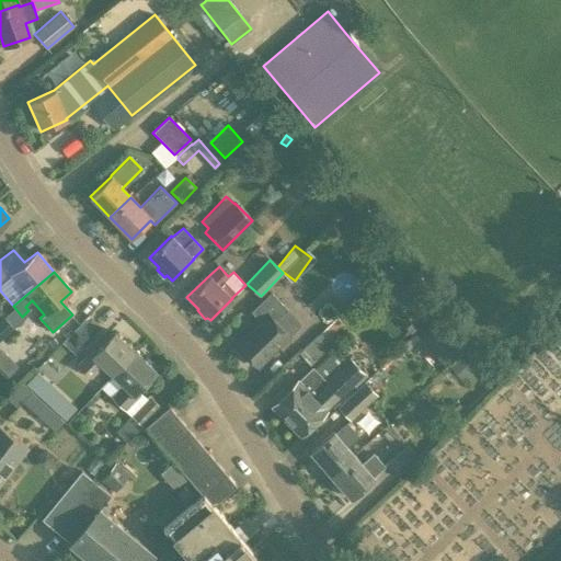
[(250,312),(259,321),(235,345),(255,367),(287,336),(273,321),(285,310),(270,294),(250,312)]
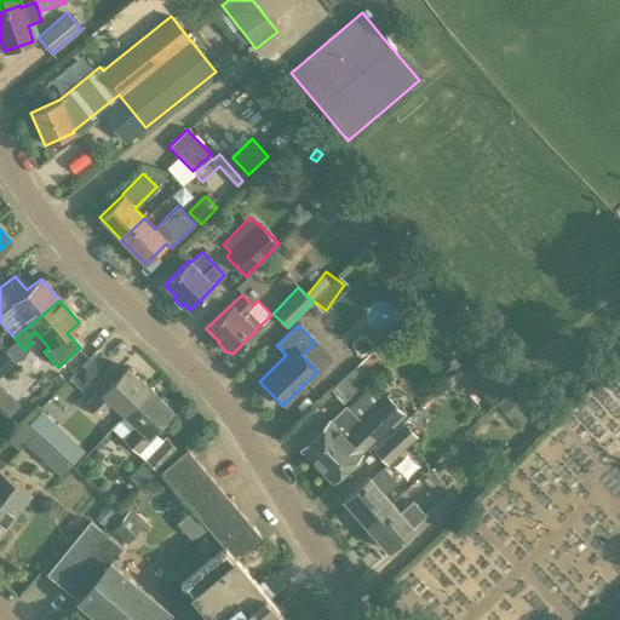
[(4,350),(0,354),(0,375),(15,362),(4,350)]
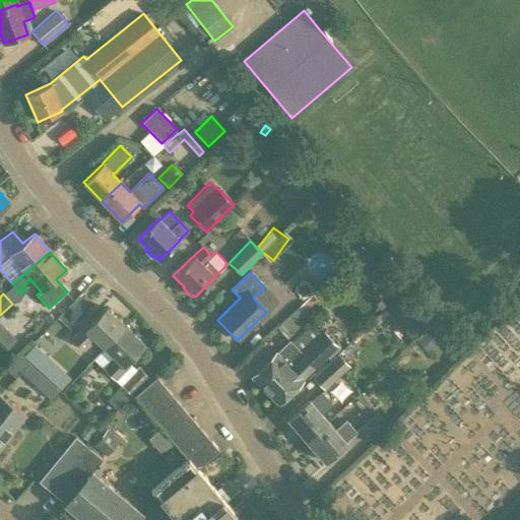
[(311,295),(276,326),(287,338),(321,306),(311,295)]
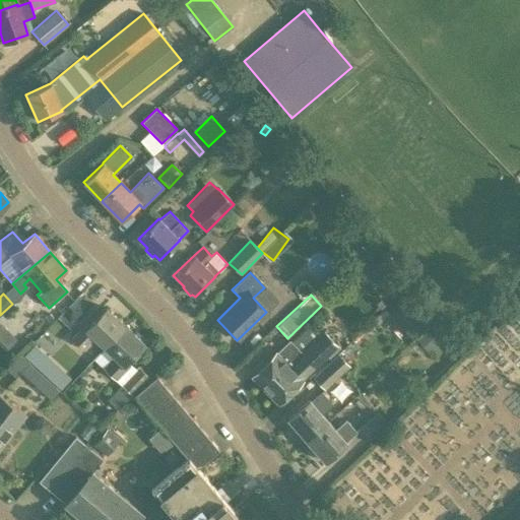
[(385,312),(410,336),(426,321),(399,297),(385,312)]
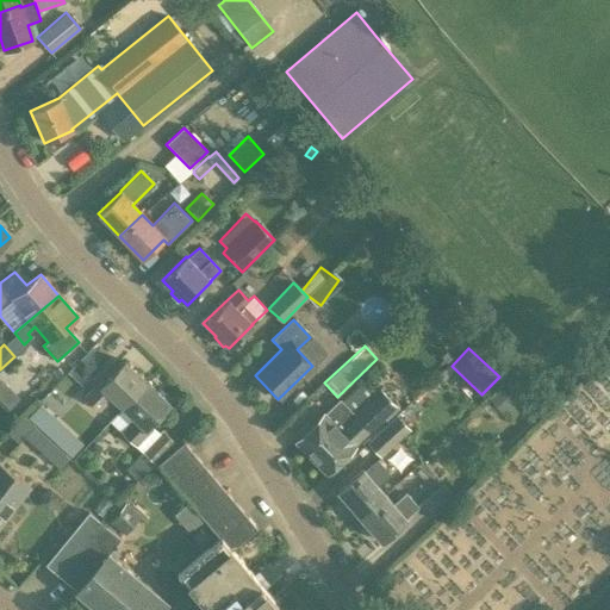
[(124,361),(104,383),(100,380),(83,396),(98,410),(111,398),(122,408),(147,383),(124,361)]
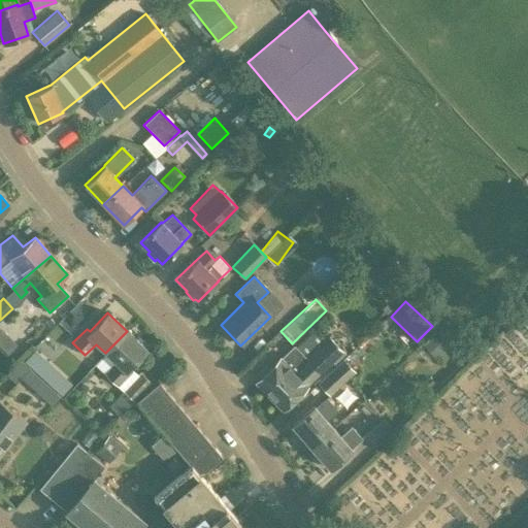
[(383,321),(375,328),(380,332),(387,325),(383,321)]
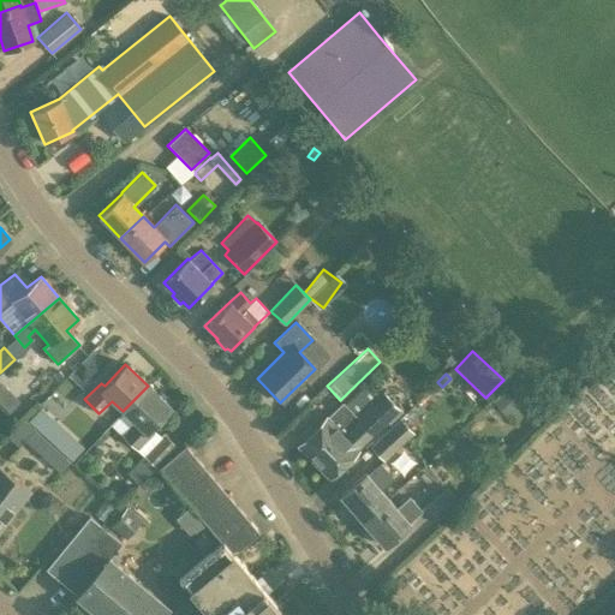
[(123,411),(133,422),(121,435),(137,449),(154,431),(150,428),(169,406),(148,386),(123,411)]
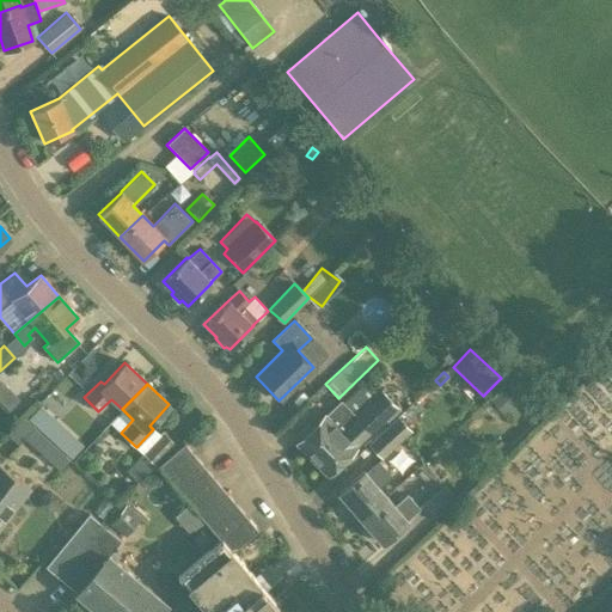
[(341,399),(325,415),(324,415),(295,444),(326,476),(356,447),(398,405),(383,390),(356,415),(341,399)]
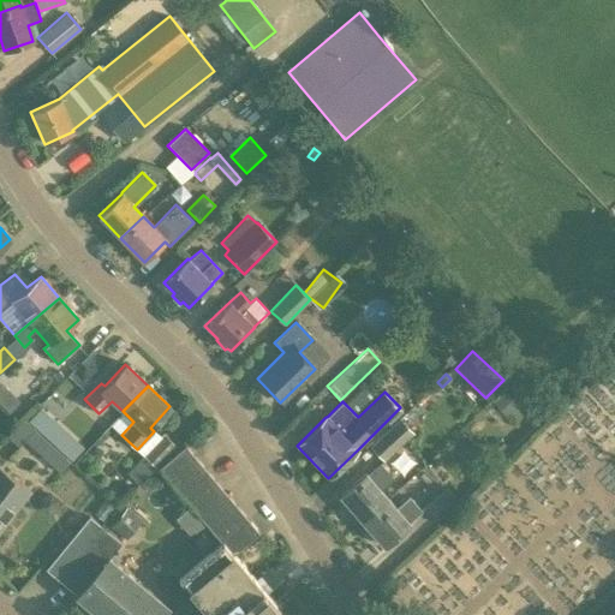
[(42,404),(27,419),(39,433),(54,417),(42,404)]
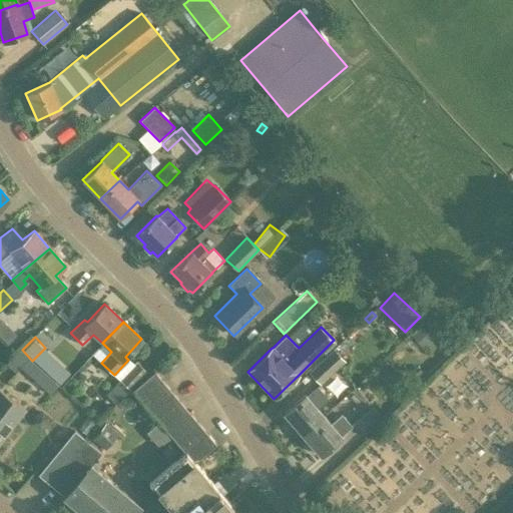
[(58,386),(19,349),(16,354),(6,364),(15,372),(20,366),(50,394),(58,386)]
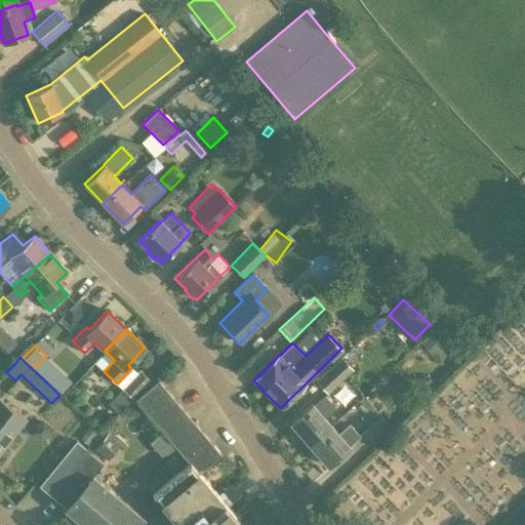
[(341,357),(316,380),(327,393),(353,368),(341,357)]
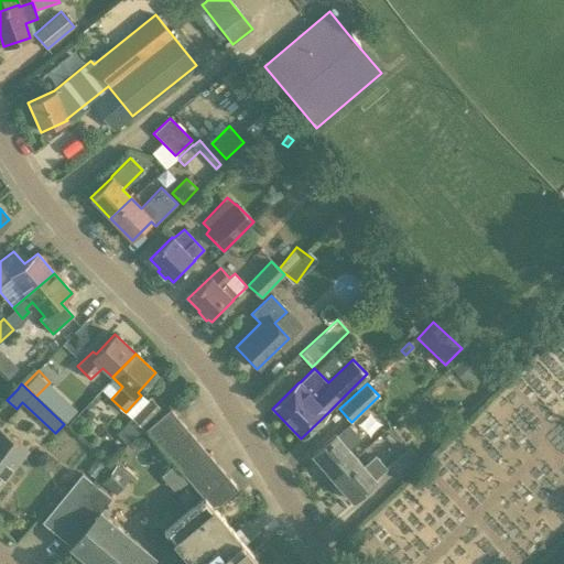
[(151,398),(132,418),(143,429),(163,408),(151,398)]
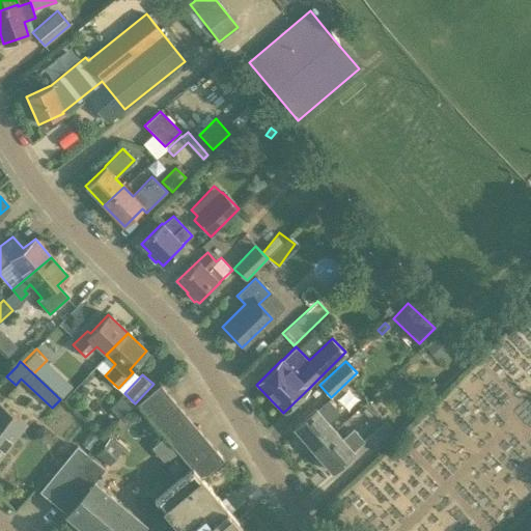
[(221,501),(202,478),(224,460),(160,385),(136,404),(190,469),(151,501),(176,530),(245,530),(238,522),(238,521),(229,511),(221,501)]
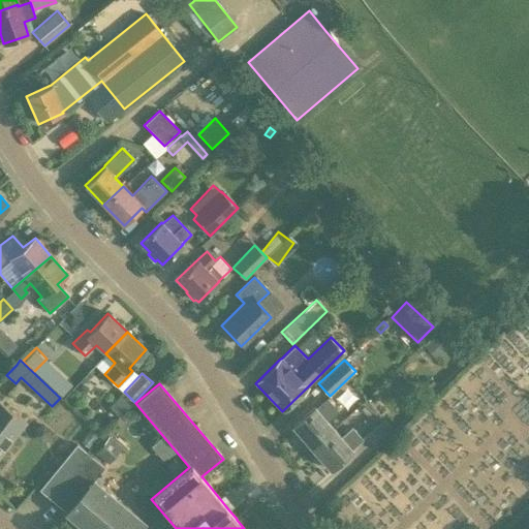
[(328,399),(315,409),(314,407),(291,427),(311,448),(333,429),(325,419),(337,410),(328,399)]
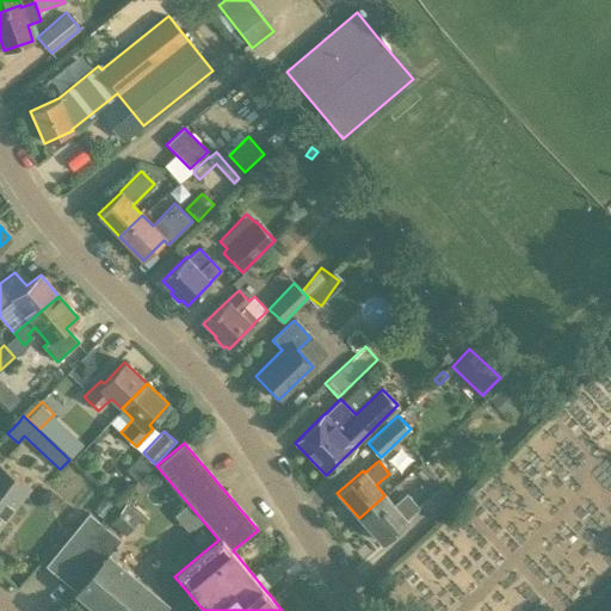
[(0,525),(29,488),(0,466),(0,525)]
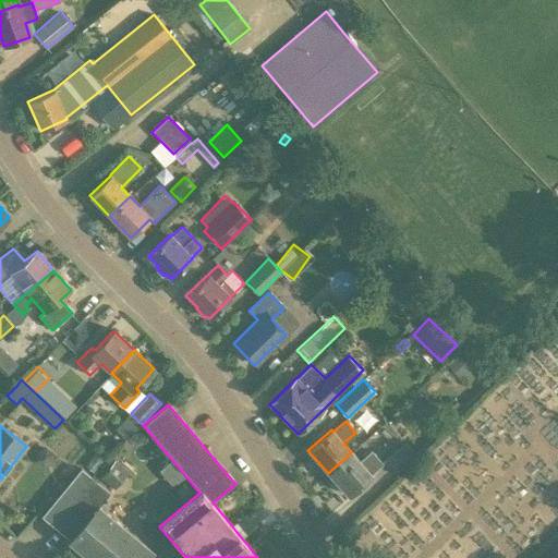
[(405,441),(384,460),(395,473),(416,453),(405,441)]
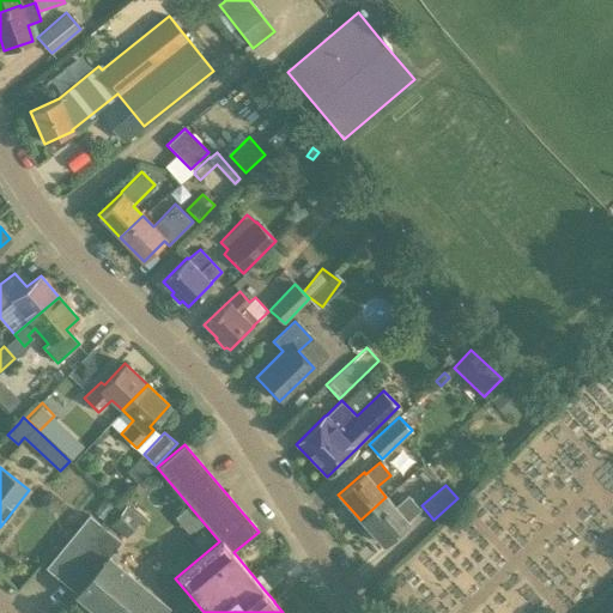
[(395,508),(386,497),(360,520),(382,545),(408,523),(406,521),(419,509),(408,496),(395,508)]
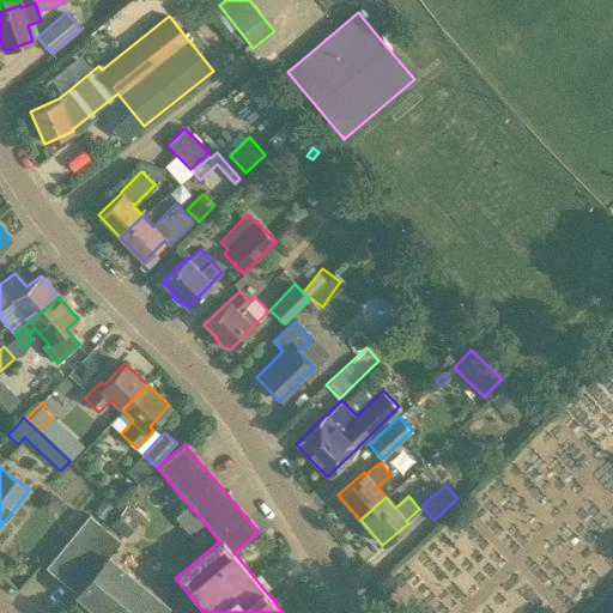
[(110,525),(126,538),(141,519),(126,505),(110,525)]
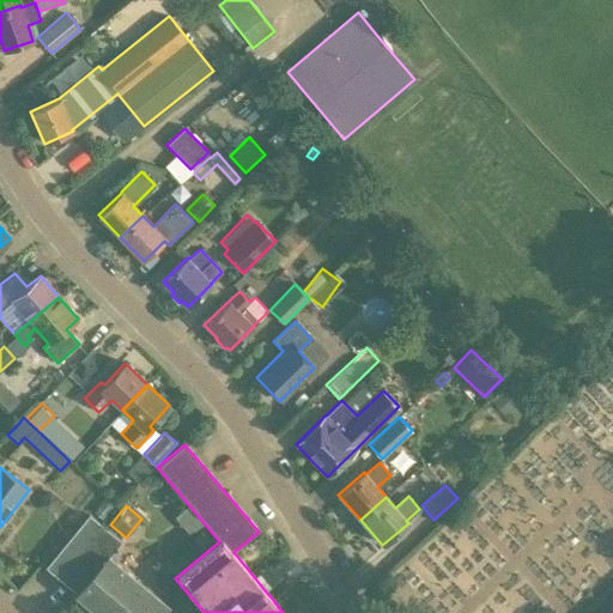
[(128,607),(145,587),(109,557),(121,541),(87,515),(44,568),(76,593),(76,594),(97,612),(109,612),(121,600),(128,607)]
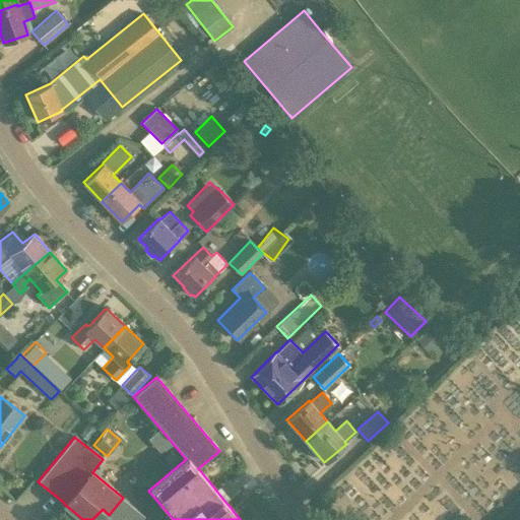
[(163,457),(169,464),(177,459),(171,451),(163,457)]
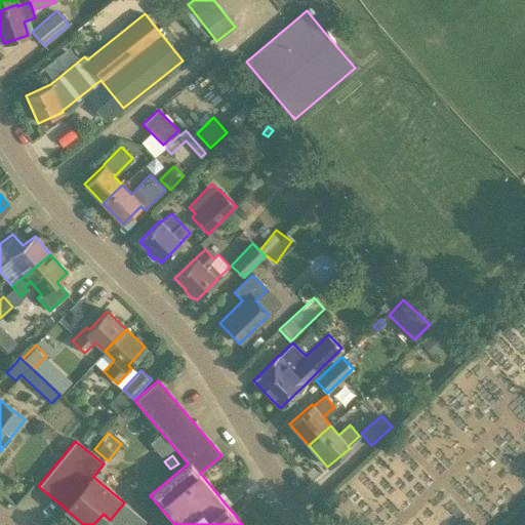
[(104,514),(93,524),(149,524),(150,523),(143,518),(124,502),(110,520),(104,514)]
